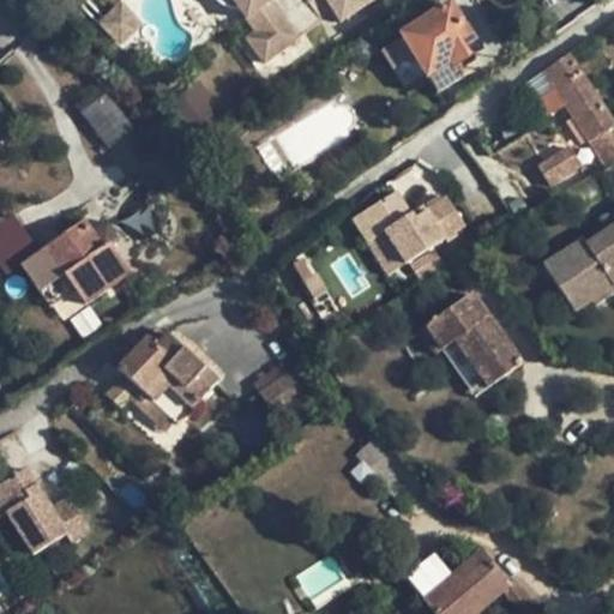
[(232,0),(256,32),(247,40),(265,64),(321,20),(306,0),(232,0)]
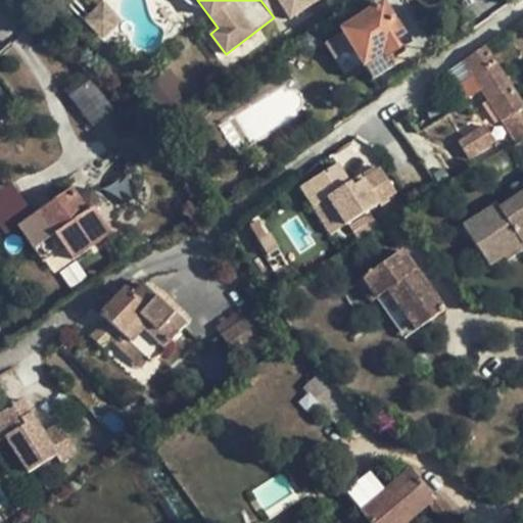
[(320,0),(277,0),(291,20),(320,0)]
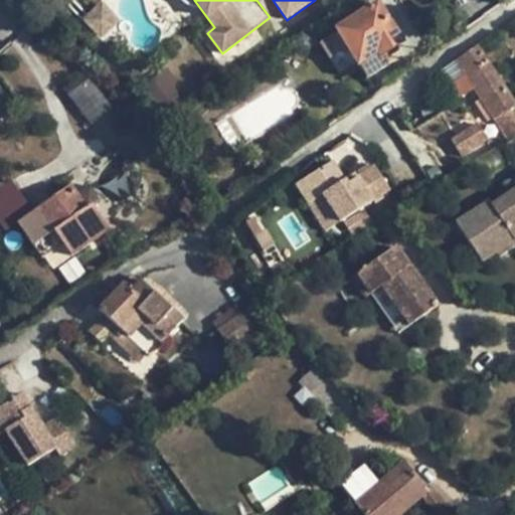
[(381,57),(402,43),(376,3),(334,30),(336,32),(346,48),(358,66),(376,55),(379,58),(381,57)]
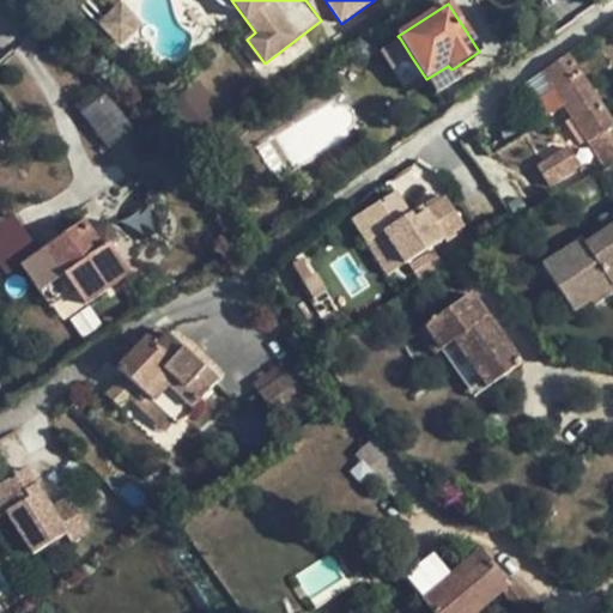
[(141,26),(120,5),(98,26),(120,48),(141,26)]
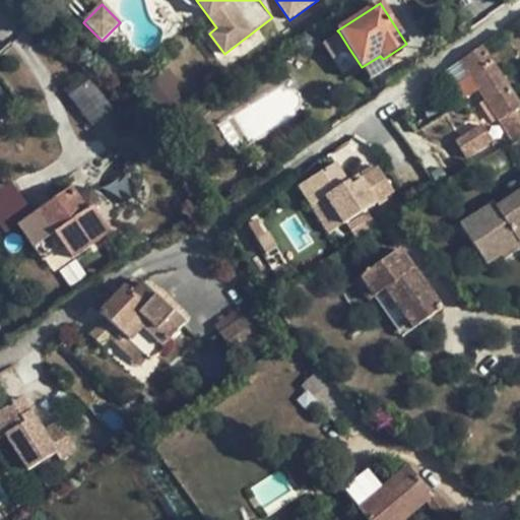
[(349,49),(339,33),(322,45),(332,61),(349,49)]
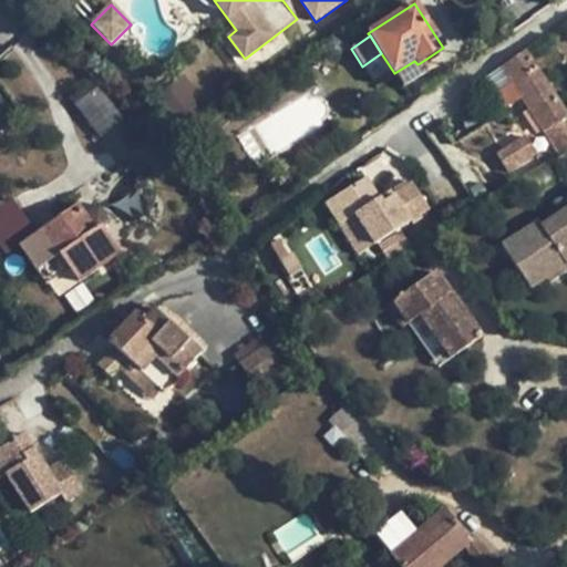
[(566,113),(526,50),(501,68),(509,82),(494,92),(505,109),(521,99),(543,133),(552,127),(566,151),(566,113)]
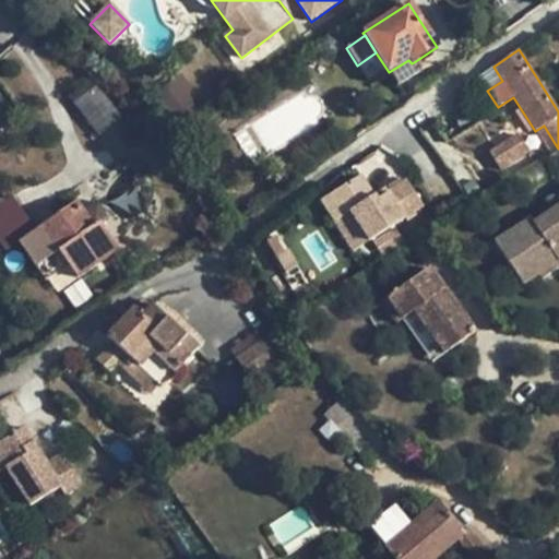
[(408,60),(389,72),(397,86),(419,71),(414,62),(412,63),(408,60)]
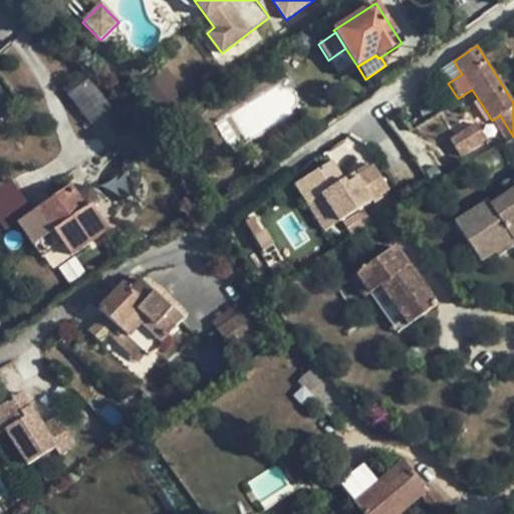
[(91,77),(68,89),(85,122),(109,110),(91,77)]
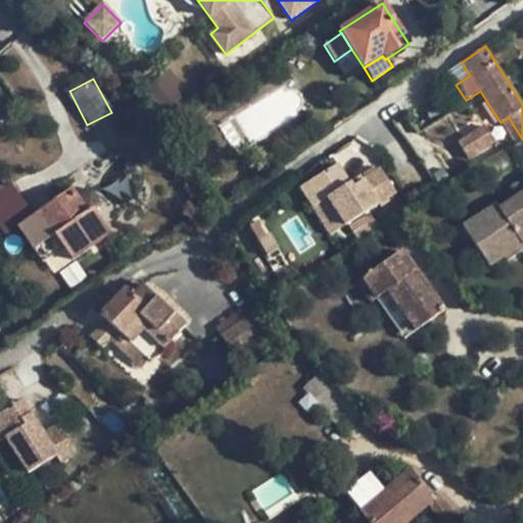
[(522,139),(509,117),(501,123),(515,144),(522,139)]
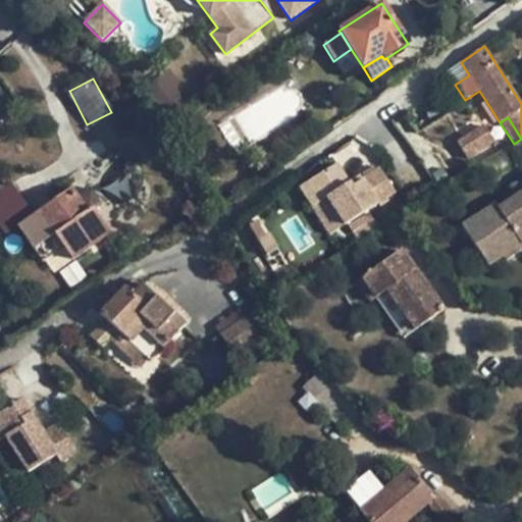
[(493,142),(484,125),(457,143),(468,158),(493,142)]
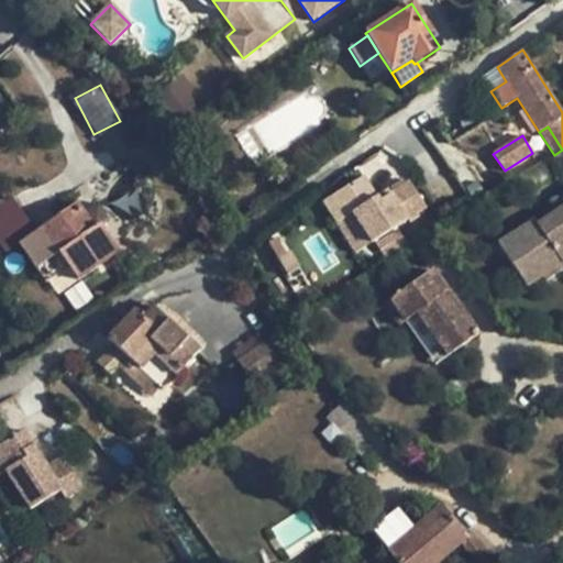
[(364,176),(321,202),(337,225),(352,214),(371,243),(373,241),(427,208),(422,200),(409,179),(390,191),(378,199),(377,197),(364,176)]
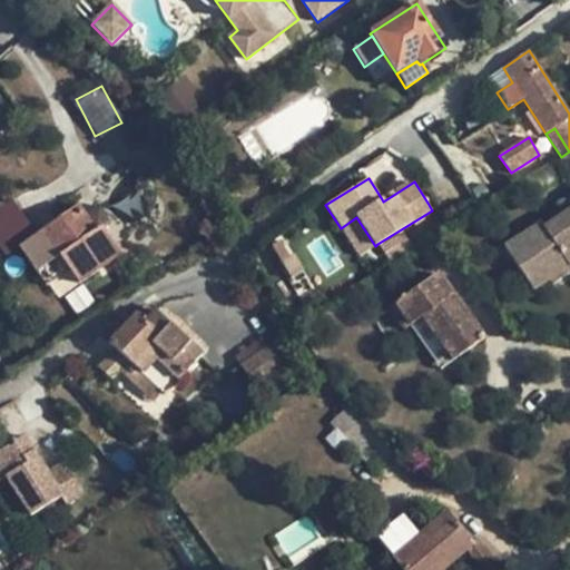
[(563,214),(569,209),(569,196),(558,205),(563,214)]
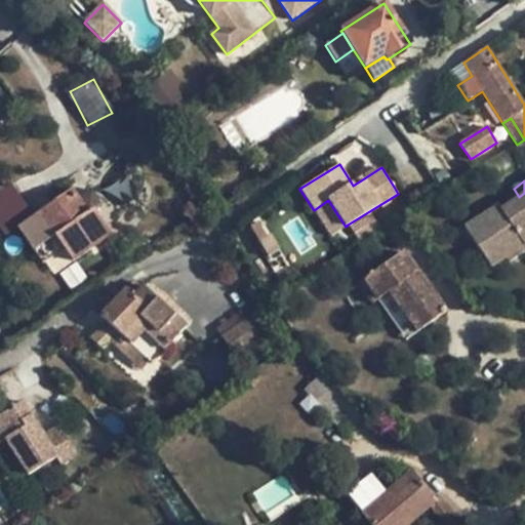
[(0,224),(27,205),(11,182),(0,189),(0,224)]
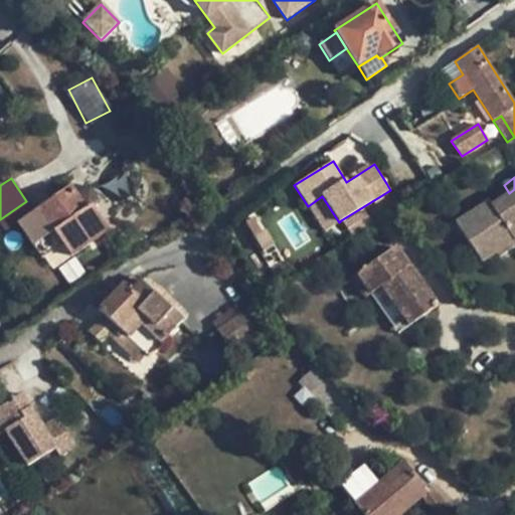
[(390,190),(341,220),(351,237),(405,202),(390,181),(386,183),(390,190)]
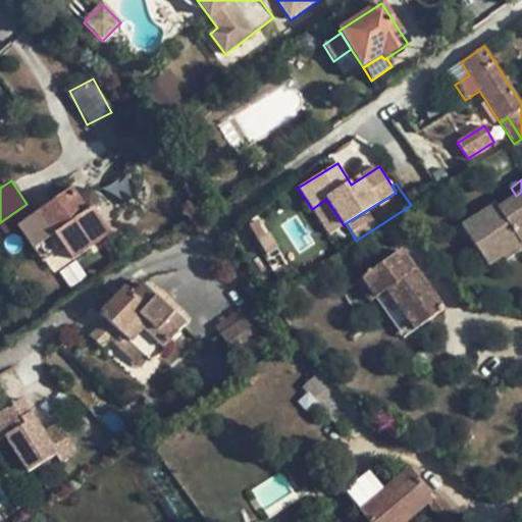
[(109,233),(93,209),(84,197),(79,201),(70,190),(17,226),(42,261),(62,247),(71,260),(109,233)]
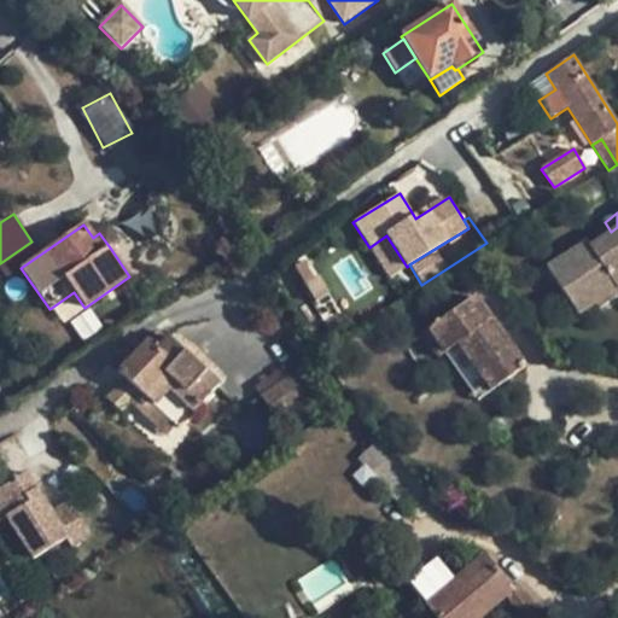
[(117,242),(106,227),(99,233),(110,248),(117,242)]
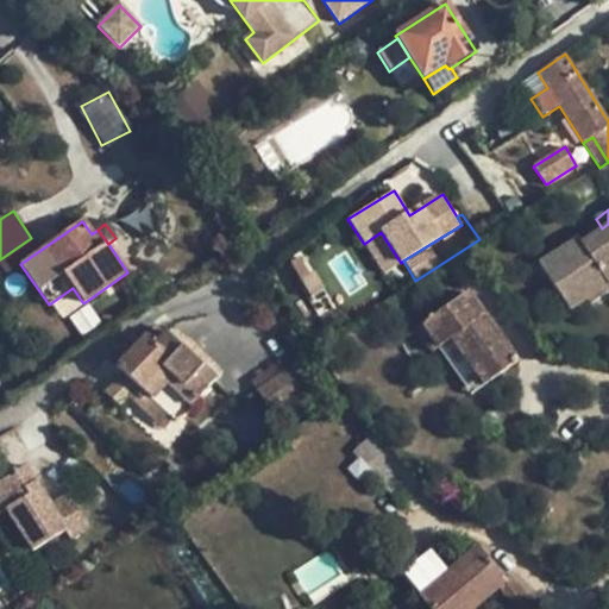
[(576,238),(538,265),(570,311),(589,297),(594,303),(608,292),(608,224),(602,228),(579,244),(576,238)]
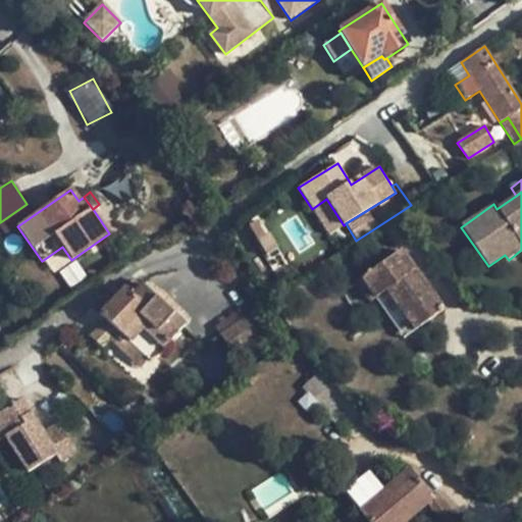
[(328,235),(344,225),(326,199),(312,209),(328,235)]
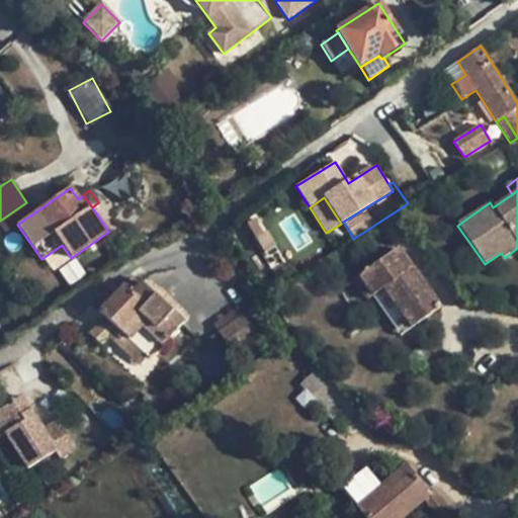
[(265,254),(277,247),(267,231),(255,239),(265,254)]
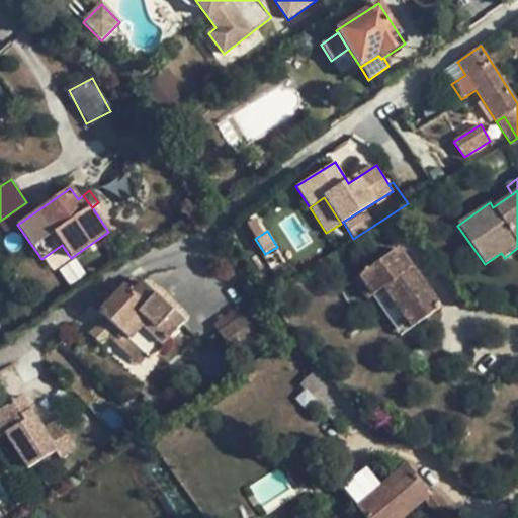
[(413,328),(441,309),(398,249),(352,281),(367,300),(372,297),(383,288),(413,328)]
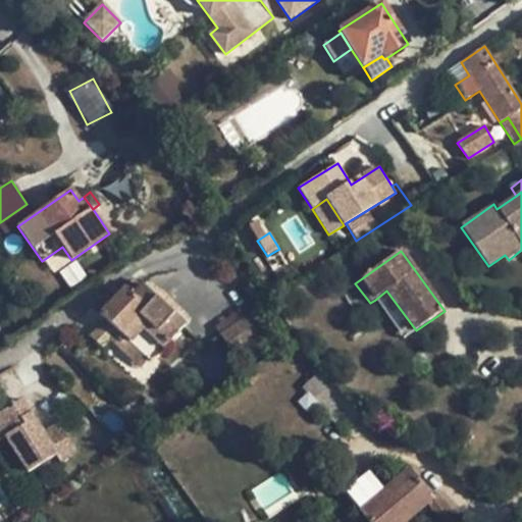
[(184,324),(142,286),(132,298),(123,290),(100,314),(125,338),(149,361),(184,324)]
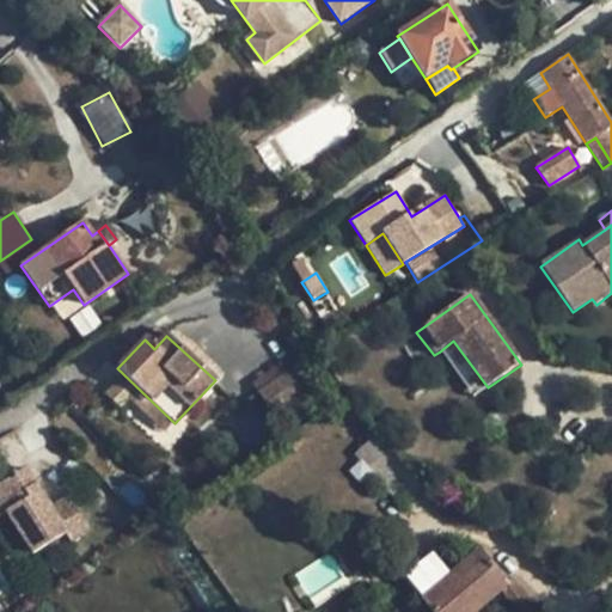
[(473,398),(488,387),(453,341),(440,352),(473,398)]
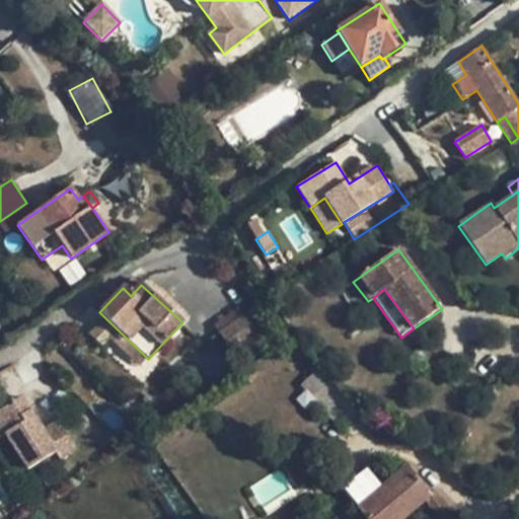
[(217,332),(243,314),(237,307),(213,325),(217,332)]
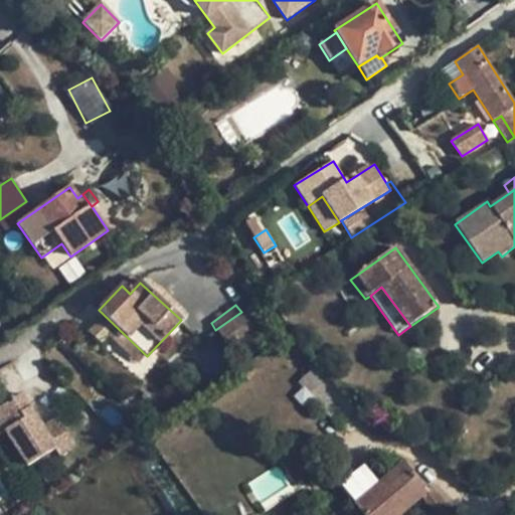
[(254,316),(248,308),(241,312),(247,322),(254,316)]
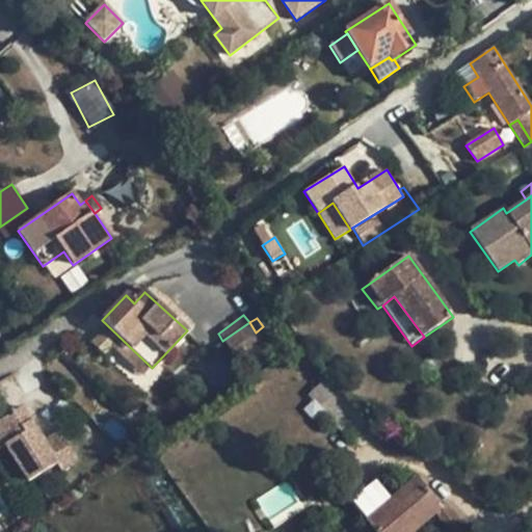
[(265,344),(256,333),(249,322),(222,341),(239,363),(265,344)]
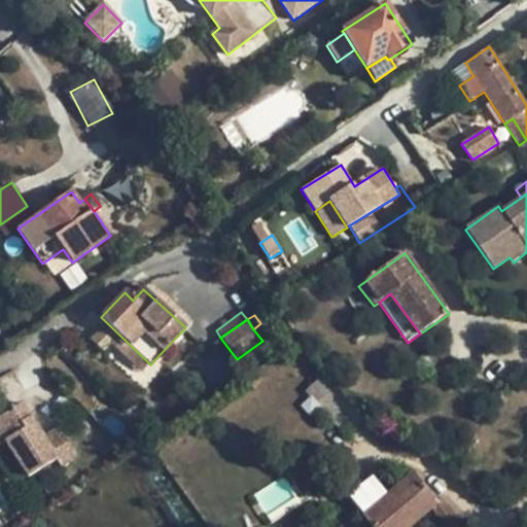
[(150,364),(127,342),(118,350),(142,373),(150,364)]
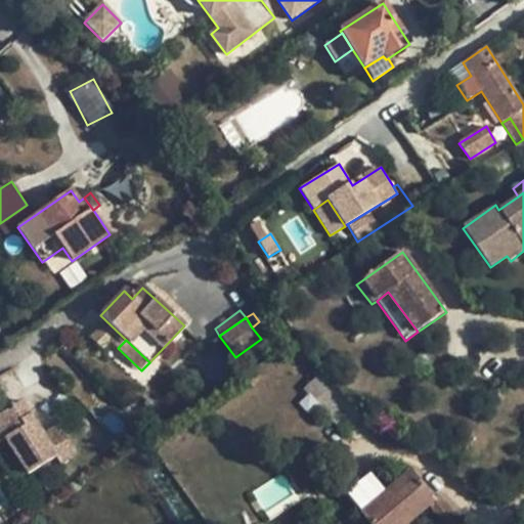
[(334,383),(297,343),(274,355),(280,362),(316,398),(334,383)]
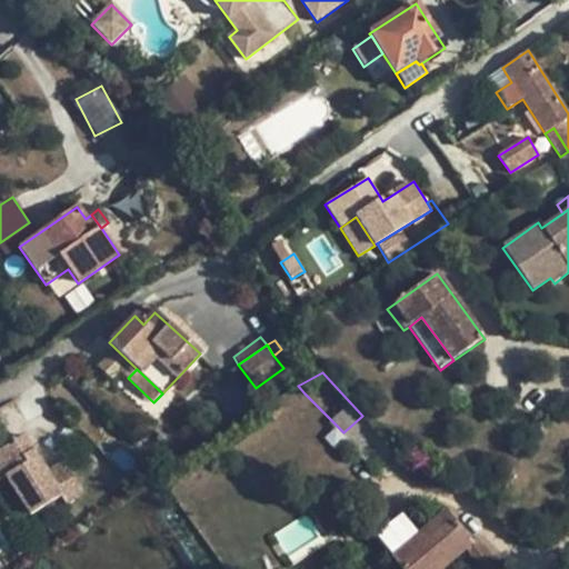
[(282,409),(305,393),(298,386),(277,401),(282,409)]
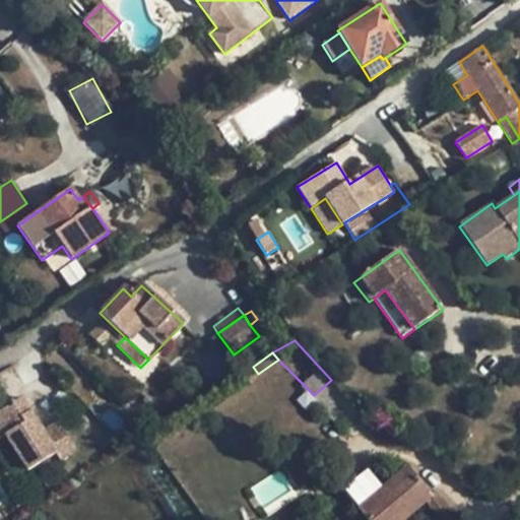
[(331,380),(314,395),(310,398),(341,434),(363,414),(331,380)]
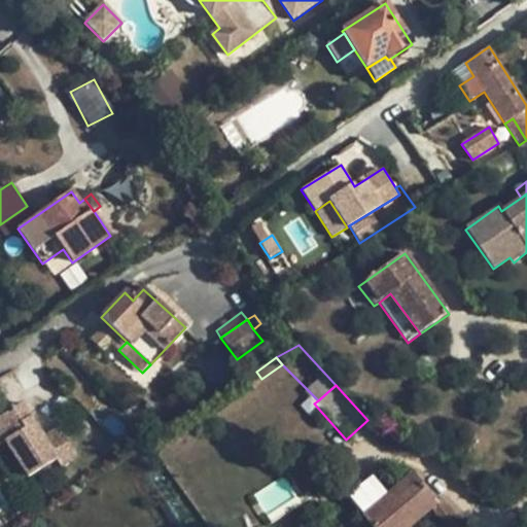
[(44,435),(31,416),(23,402),(0,415),(0,443),(6,440),(30,477),(57,460),(61,467),(77,457),(59,428),(44,435)]
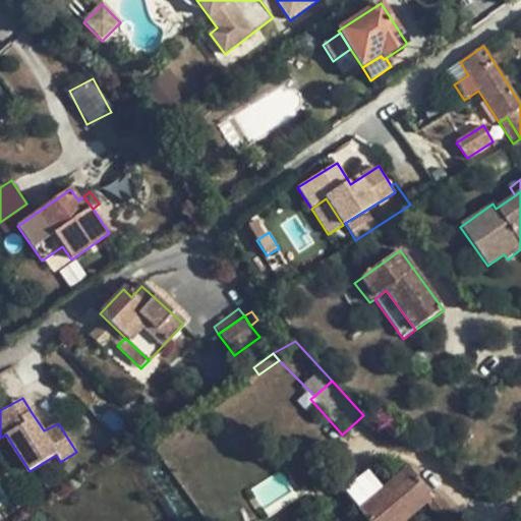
[(430,498),(408,469),(383,490),(367,472),(343,493),(358,512),(365,520),(405,520),(424,505),(429,511),(441,502),(435,495),(430,498)]
